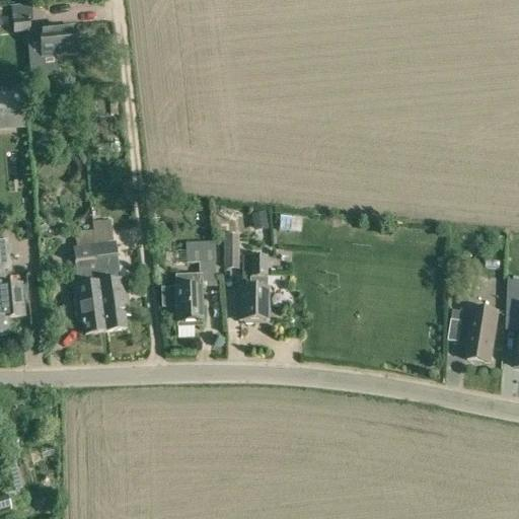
[(10,7),(13,34),(30,32),(28,19),(32,19),(31,5),(10,7)]
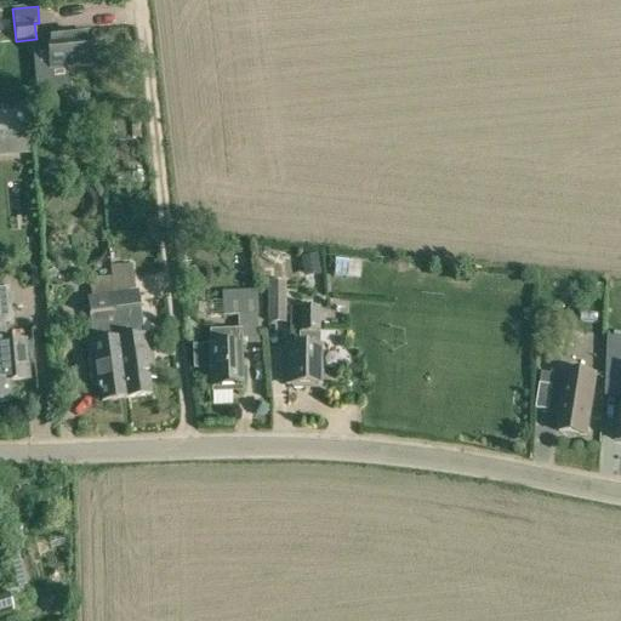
[(46,38),(50,69),(92,66),(90,33),(46,38)]
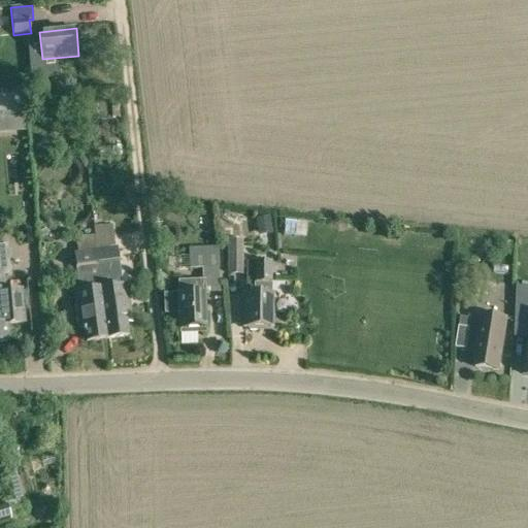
[(0,131),(26,130),(24,102),(25,102),(24,87),(0,88),(0,131)]
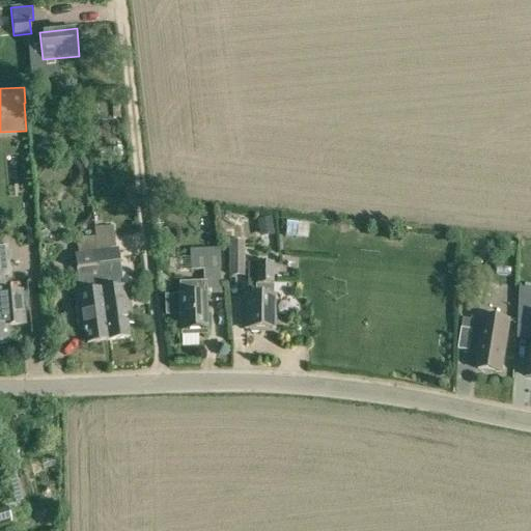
[(120,146),(112,147),(113,156),(121,155),(120,146)]
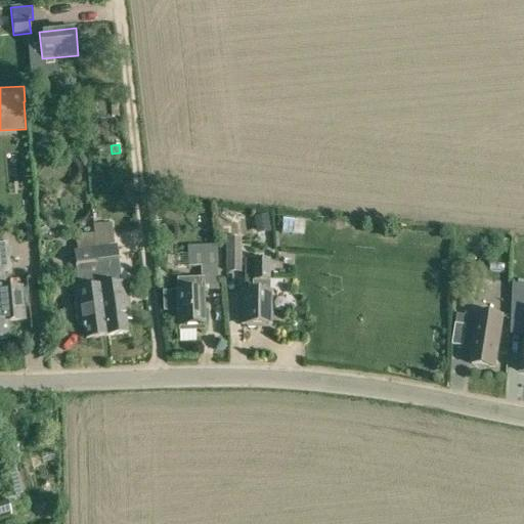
[(255,217),(257,234),(270,232),(268,215),(255,217)]
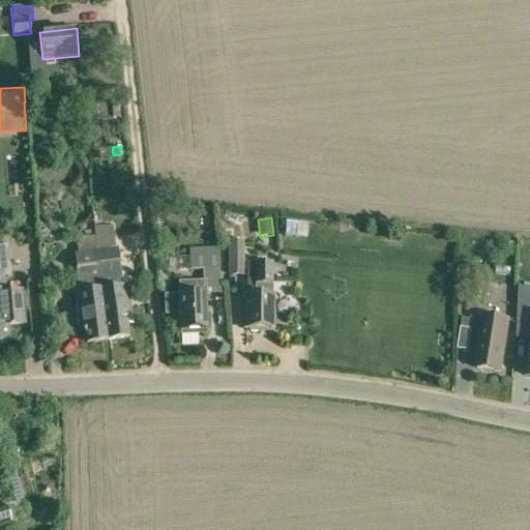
[(306,238),(308,224),(286,221),(284,236),(306,238)]
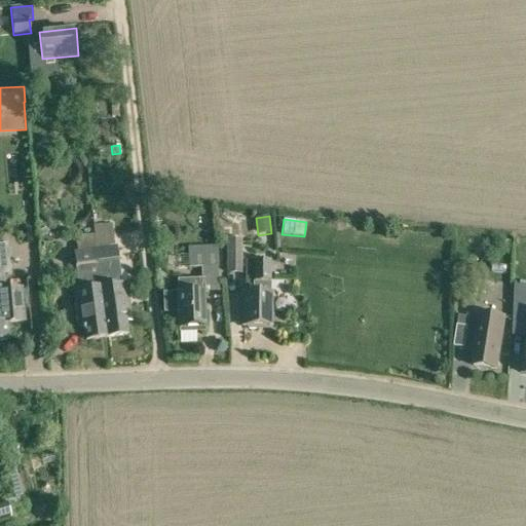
[(100,290),(106,338),(127,335),(125,322),(132,321),(126,284),(121,285),(117,247),(115,247),(112,222),(92,224),(94,234),(95,234),(100,290)]
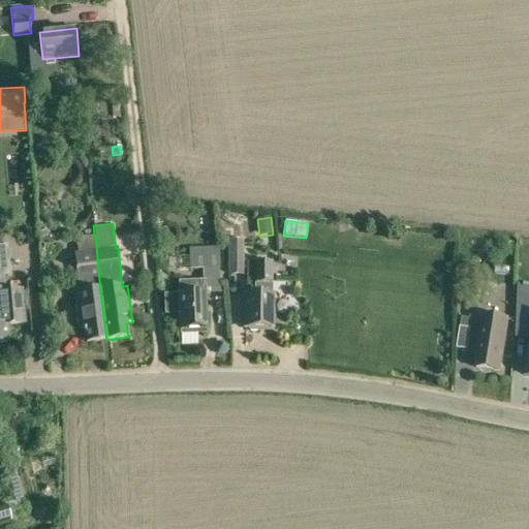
[(85,329),(87,342),(106,340),(100,291),(95,236),(94,236),(75,238),(78,253),(74,253),(79,291),(74,292),(79,330),(85,329)]
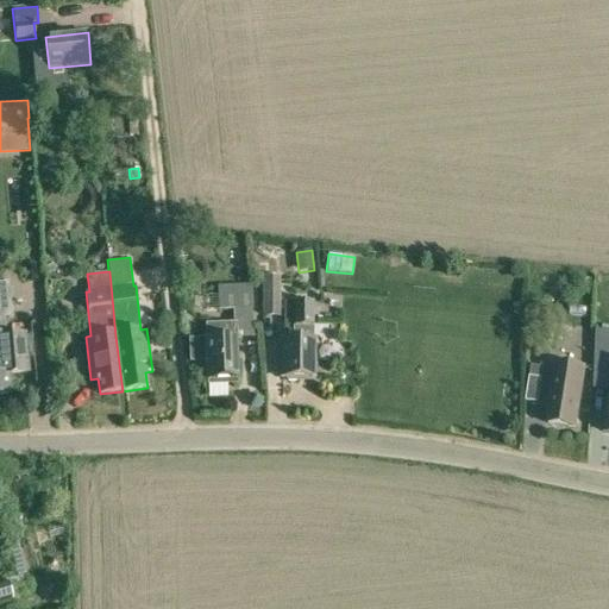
[(262,276),(262,316),(281,316),(280,276),(262,276)]
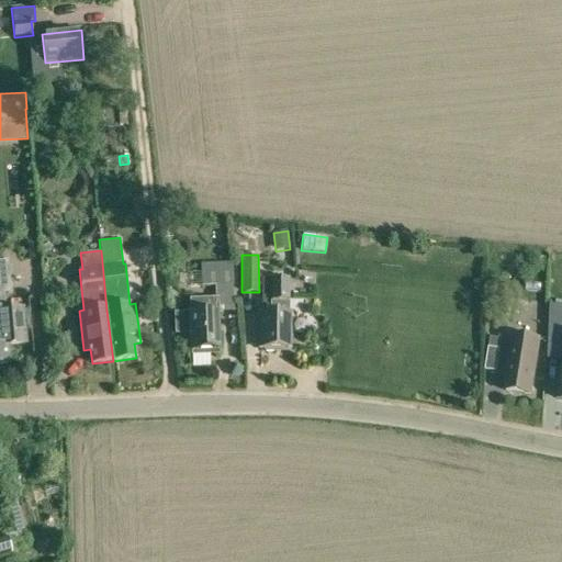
[(21,310),(6,312),(6,310),(3,310),(2,293),(10,292),(8,261),(0,261),(0,362),(10,362),(9,345),(14,344),(14,338),(24,337),(21,310)]
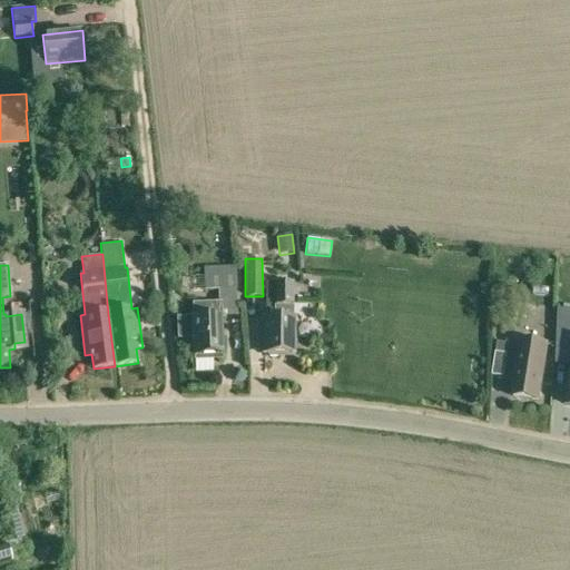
[(202,267),(203,291),(237,290),(236,265),(202,267)]
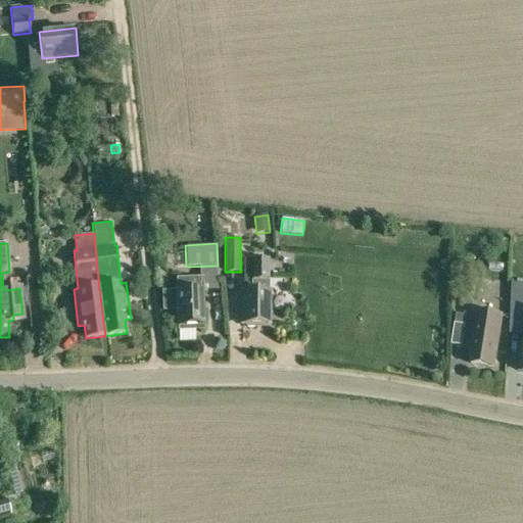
[(246,328),(254,328),(255,325),(268,325),(268,291),(267,291),(267,259),(251,259),(251,291),(241,291),(242,325),(245,325),(246,328)]
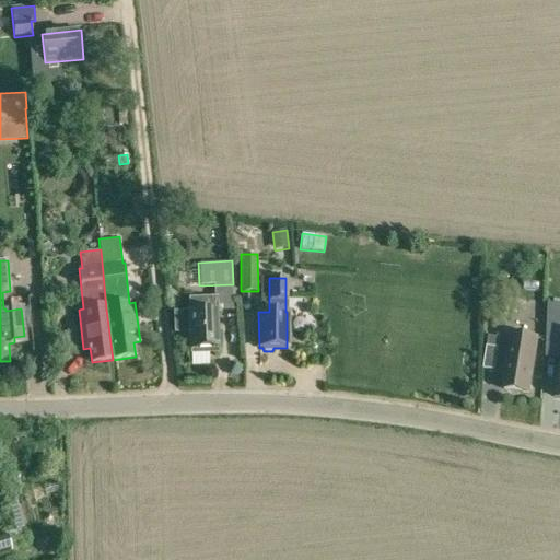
[(190,333),(190,353),(208,353),(208,349),(218,349),(217,311),(216,299),(190,300),(190,312),(174,313),(175,334),(190,333)]
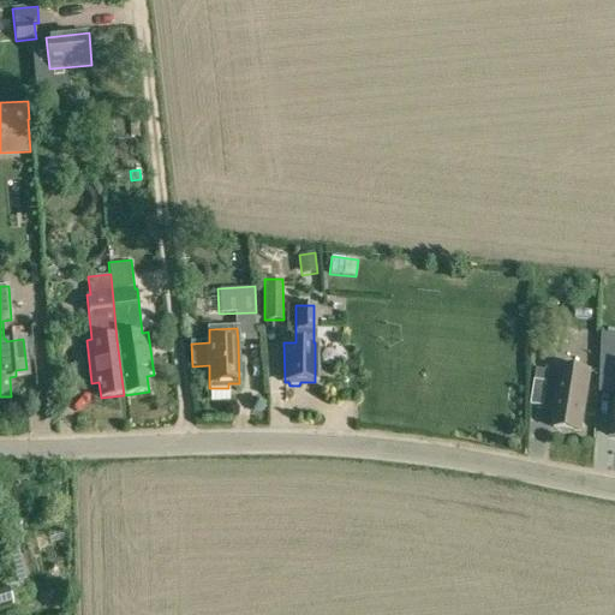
[(601,378),(614,380),(614,335),(603,334),(602,333),(601,378)]
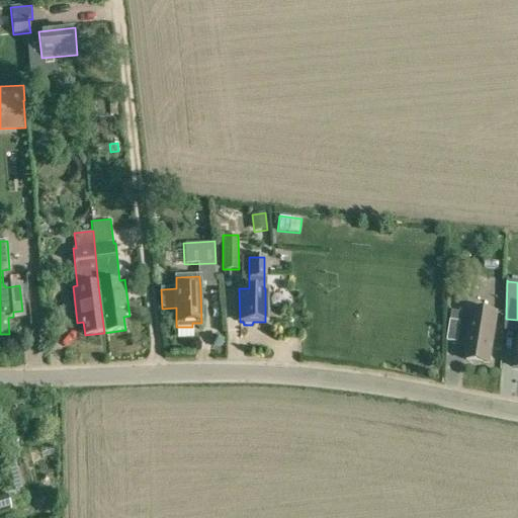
[(466,359),(490,363),(498,314),(476,310),(466,359)]
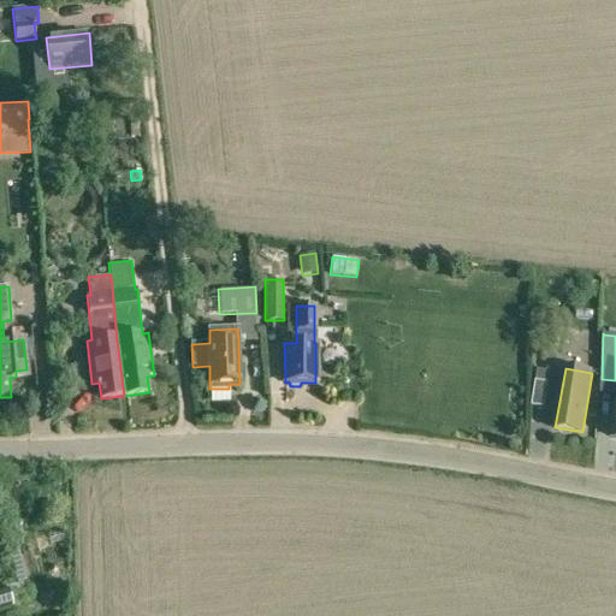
[(532,406),(543,407),(549,372),(537,369),(532,406)]
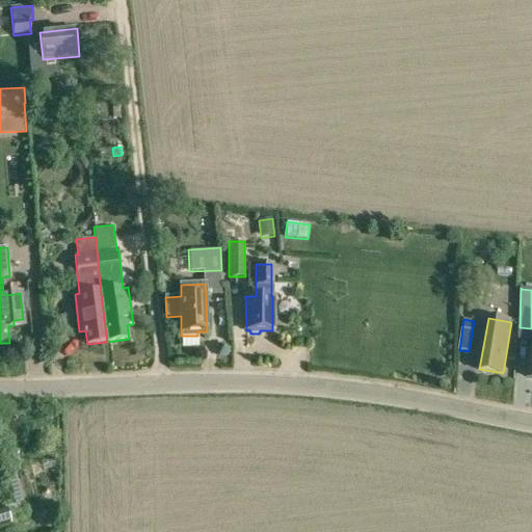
[(48,449),(50,434),(40,432),(37,447),(48,449)]
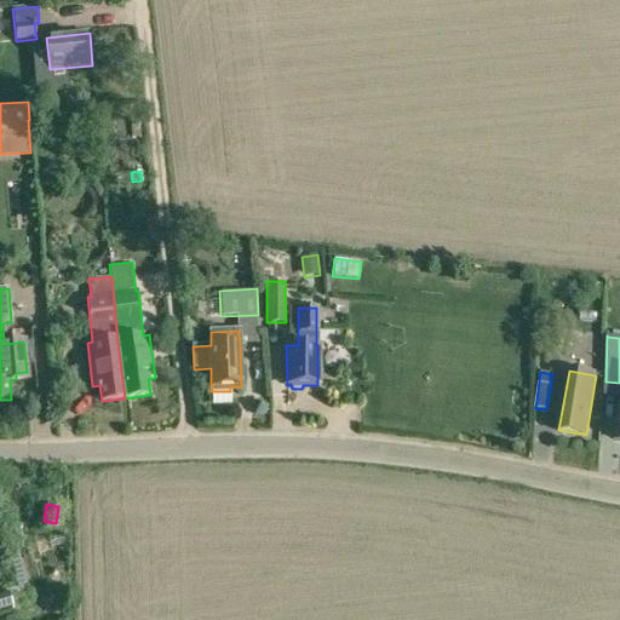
[(0,595),(0,613),(10,610),(5,593),(0,595)]
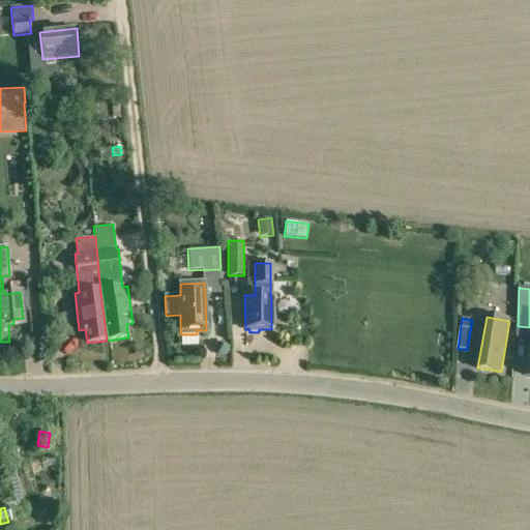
All buildings are outlined.
